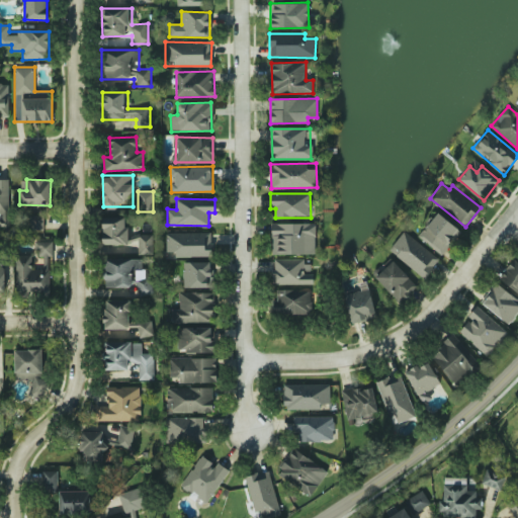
[(461,233),(439,212),(419,235),(440,255),(461,233)]
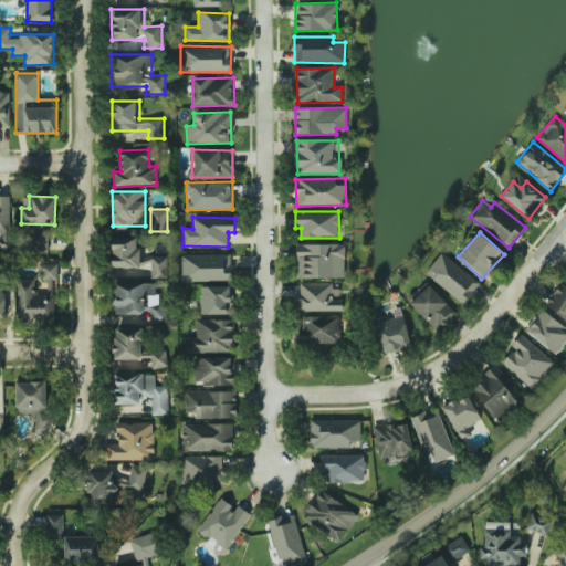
[(48,251),(48,236),(33,236),(33,251),(48,251)]
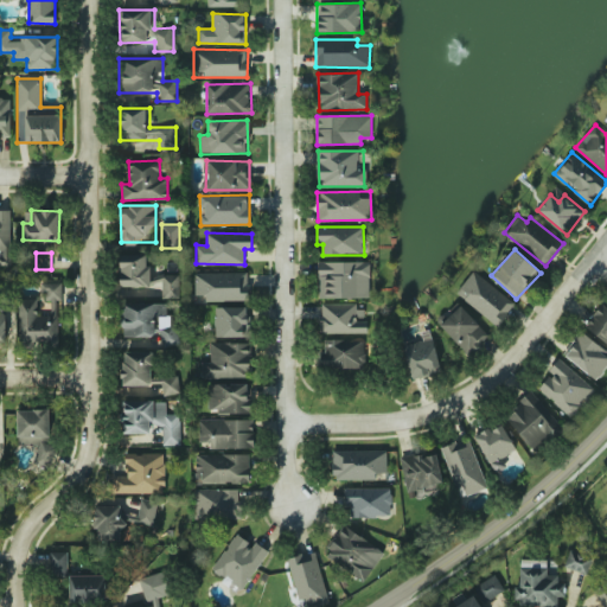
[(121,298),(179,296),(178,274),(148,275),(148,255),(121,255),(121,298)]
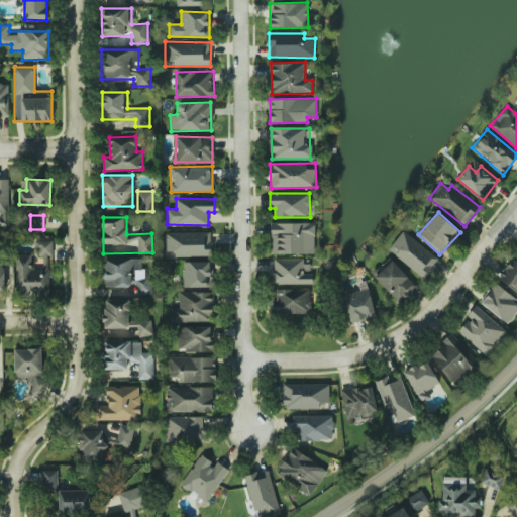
[(314,253),(315,223),(272,222),(272,252),(314,253)]
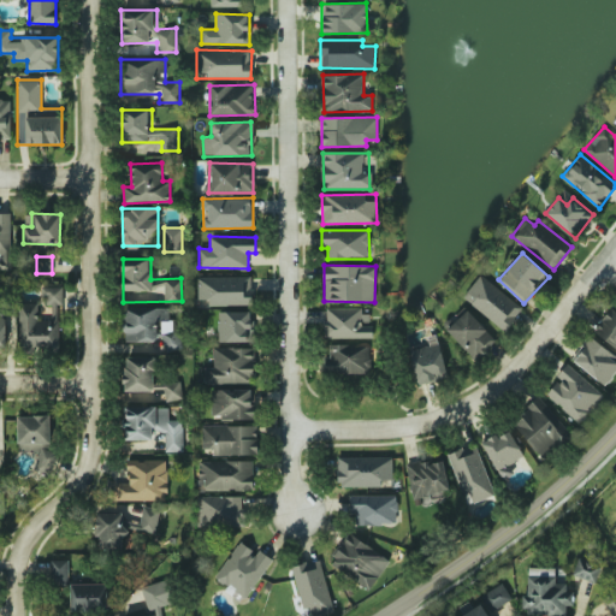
[(462,298),(505,331),(523,308),(480,274),(462,298)]
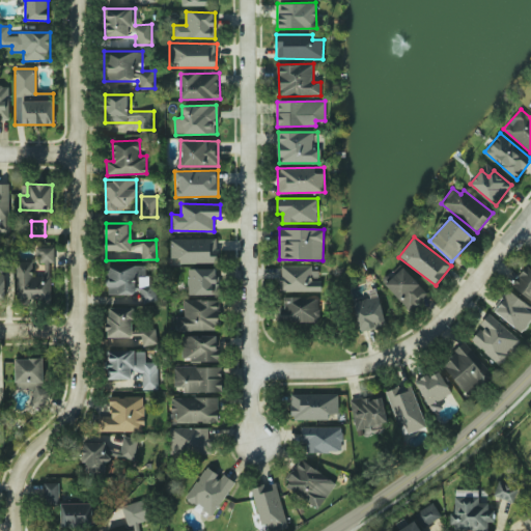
[(170,239),(170,258),(179,258),(179,263),(218,262),(218,238),(170,239)]
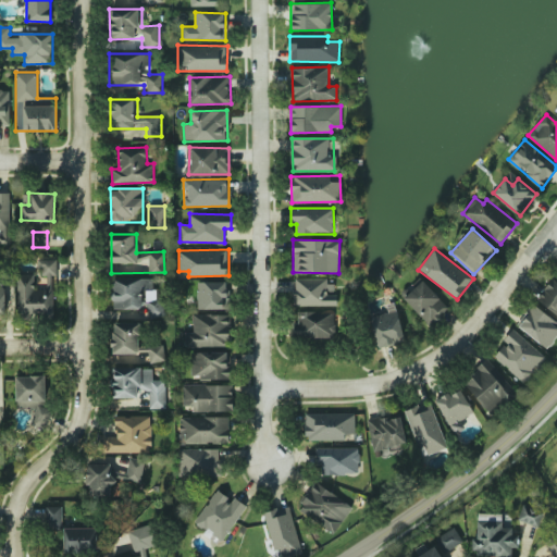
[(57,259),(38,260),(39,275),(58,275),(57,259)]
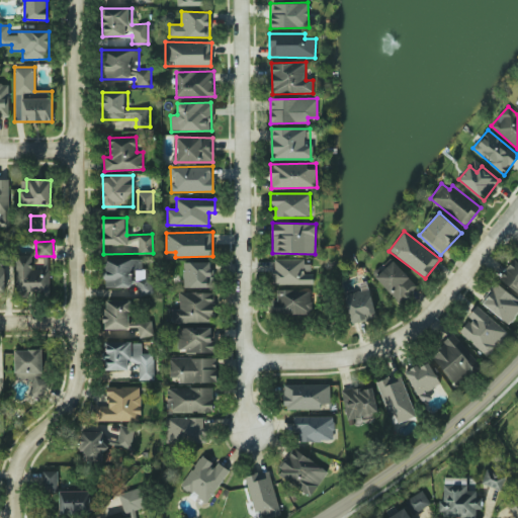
[(50,294),(50,257),(44,257),(44,269),(32,269),(32,255),(16,255),(15,294),(50,294)]
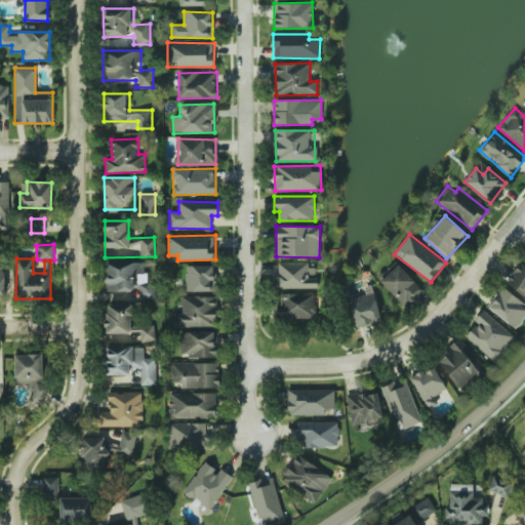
[(107,291),(137,290),(138,298),(152,298),(151,261),(106,263),(107,291)]
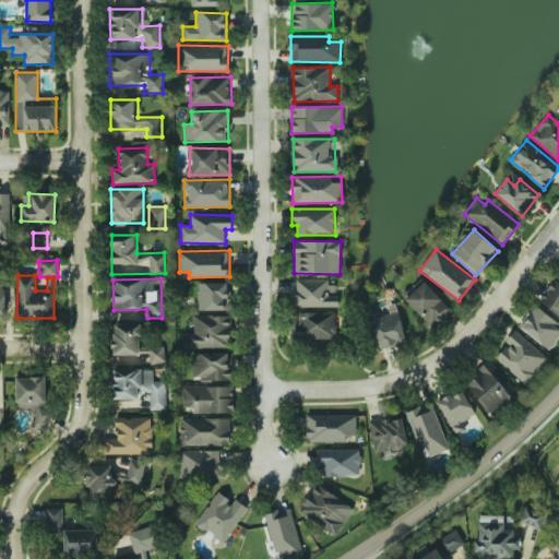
[(295,281),(295,307),(337,307),(336,280),(295,281)]
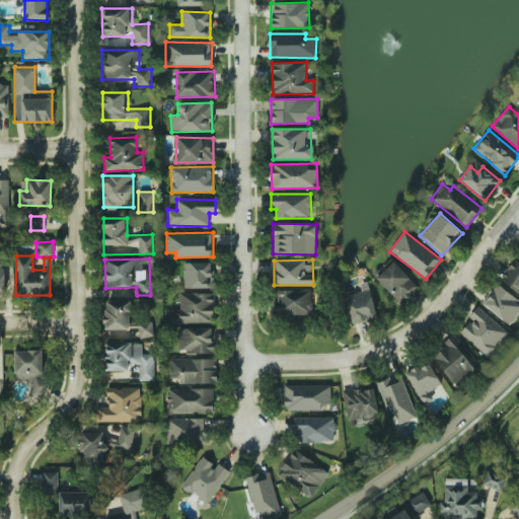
[(500,281),(518,294),(518,263),(514,260),(500,281)]
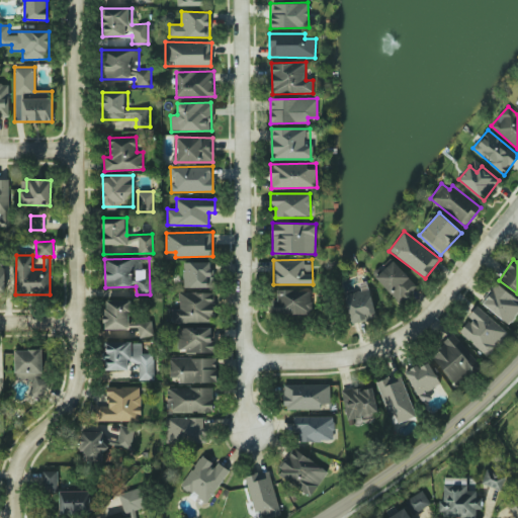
[(401,303),(417,284),(392,261),(375,278),(401,303)]
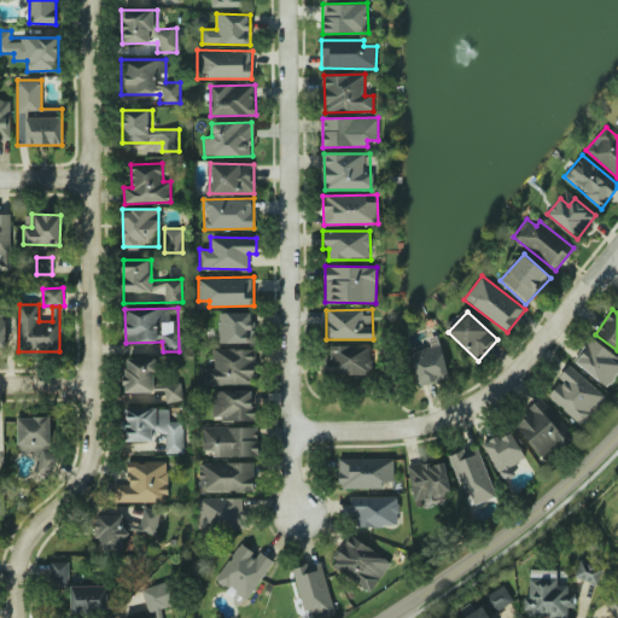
[(219,343),(252,343),(254,313),(219,313),(219,343)]
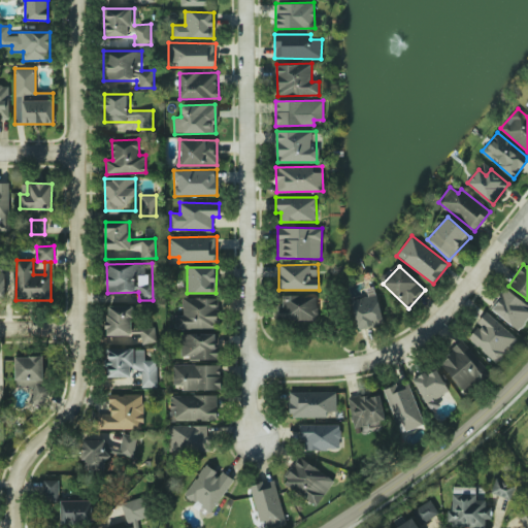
[(527,319),(527,306),(505,290),(491,308),(519,331),(527,319)]
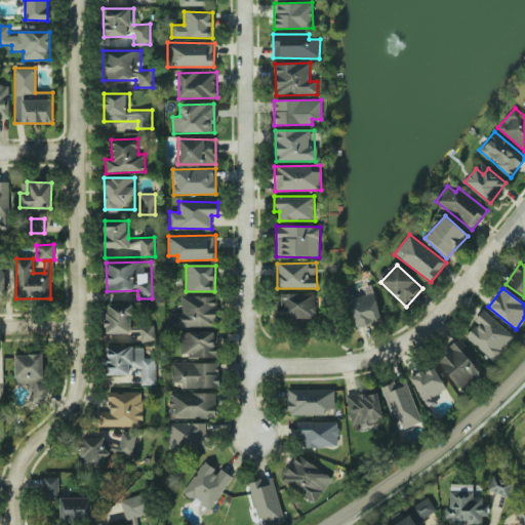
[(381,321),(372,289),(348,296),(357,328),(381,321)]
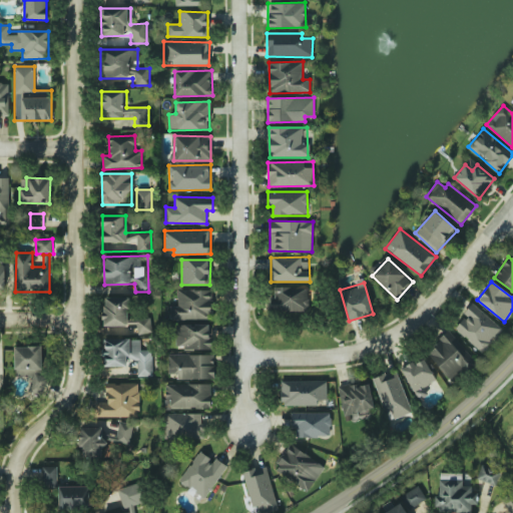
[(273,287),(272,311),(308,312),(309,287),(273,287)]
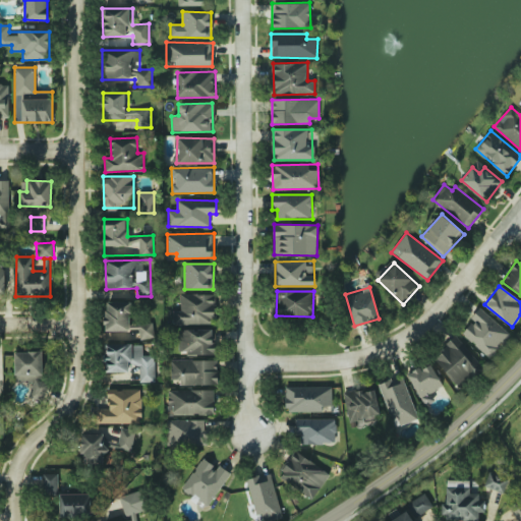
[(215,294),(180,294),(180,310),(173,310),(172,324),(214,325),(215,294)]
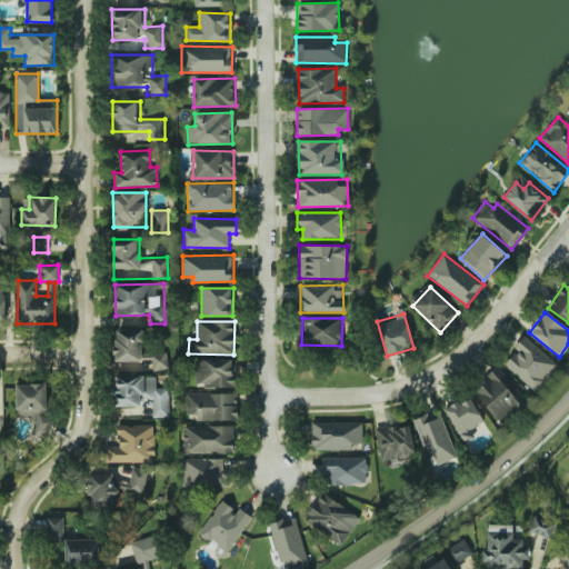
[(141,330),(115,331),(116,362),(152,360),(152,369),(167,369),(167,351),(142,352),(141,330)]
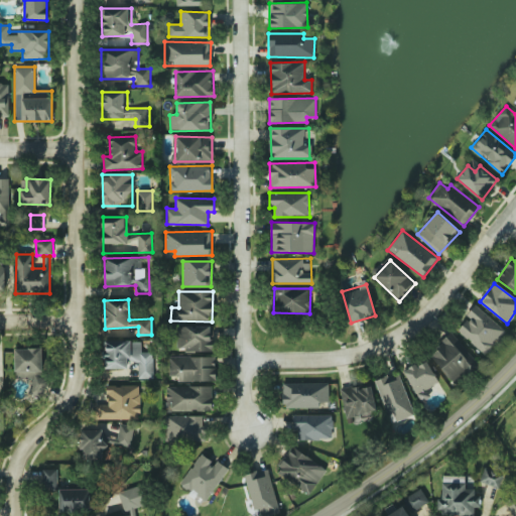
[(467,313),(470,316),(458,332),(486,355),(506,331),(475,304),(467,313)]
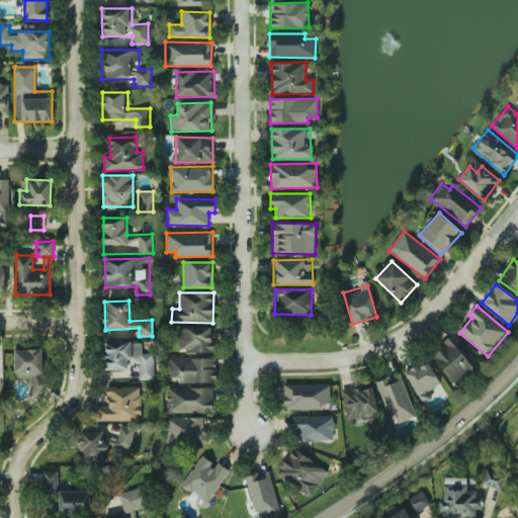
[(177,328),(178,352),(214,351),(213,327),(177,328)]
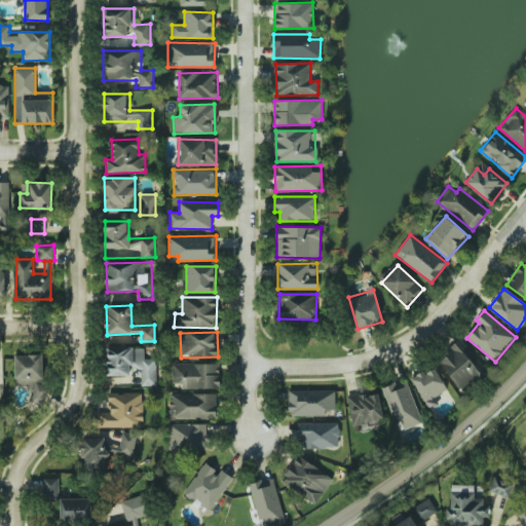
[(488,370),(460,340),(437,362),(464,391),(488,370)]
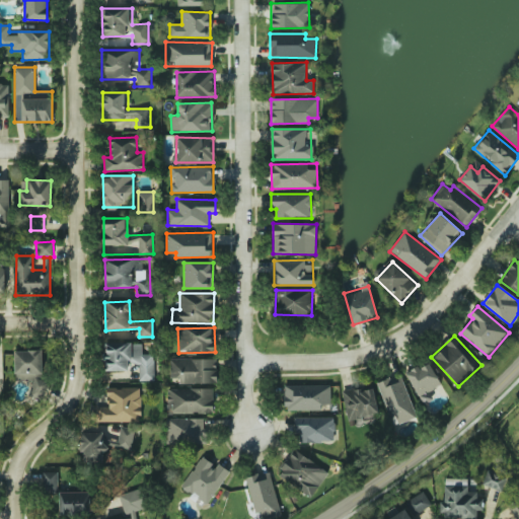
[(142,343),(104,344),(104,370),(128,370),(128,364),(138,364),(139,380),(154,380),(154,355),(142,355),(142,343)]
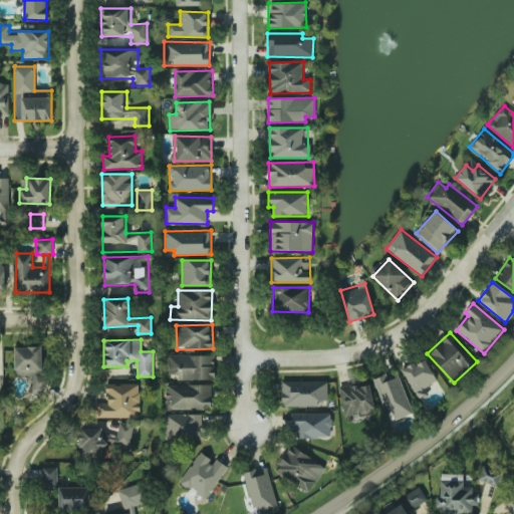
[(42,346),(14,346),(15,377),(27,376),(28,395),(44,394),(42,346)]
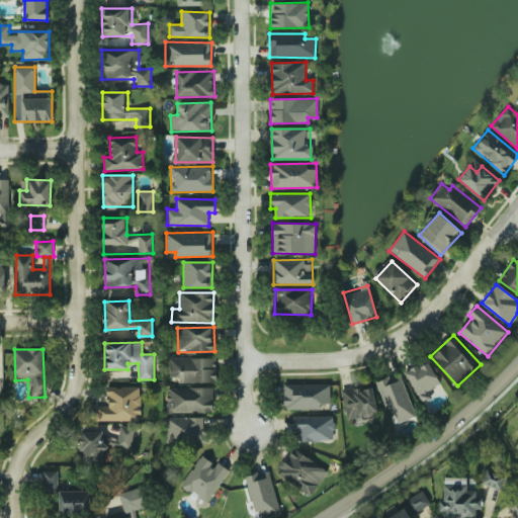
[(216,358),(170,357),(170,382),(216,382),(216,358)]
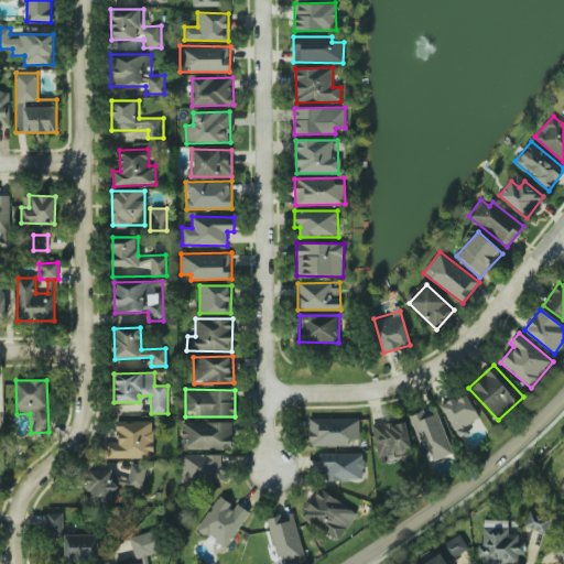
[(470,434),(466,425),(479,418),(465,392),(441,405),(459,440),(470,434)]
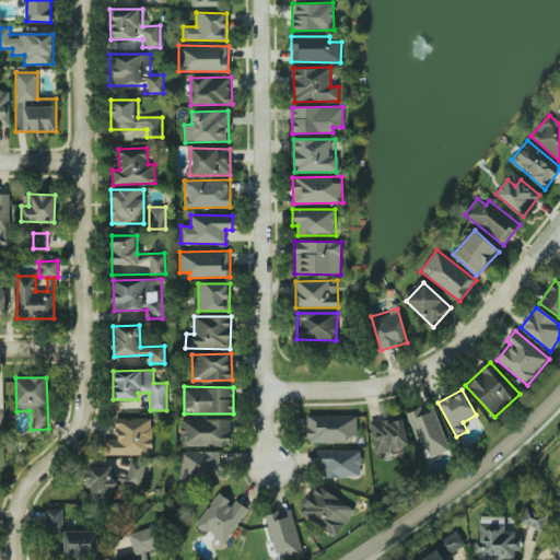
[(432,404),(407,412),(423,459),(448,451),(432,404)]
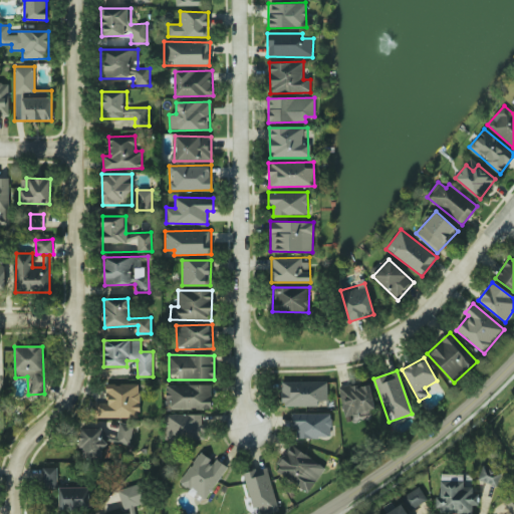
[(318,406),(318,401),(327,401),(327,381),(282,381),(282,407),(318,406)]
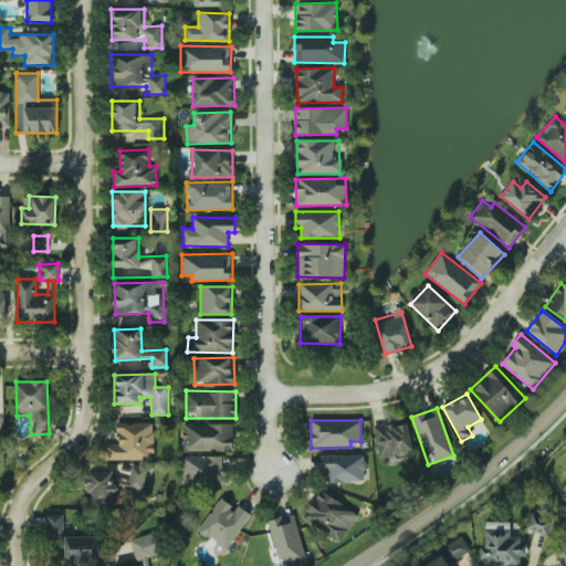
[(375,428),(379,460),(412,454),(408,422),(375,428)]
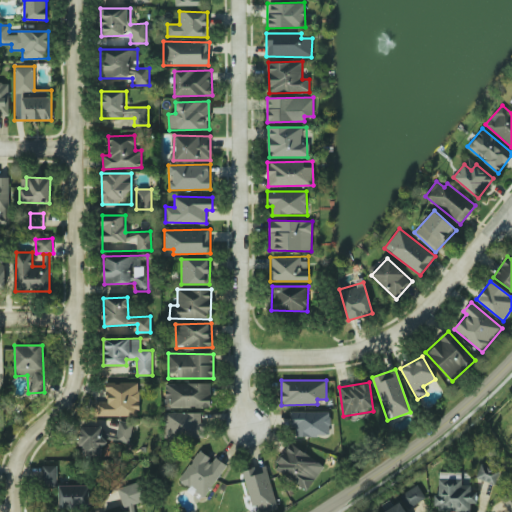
[(94,416),(138,416),(138,384),(106,383),(106,402),(94,402),(94,416)]
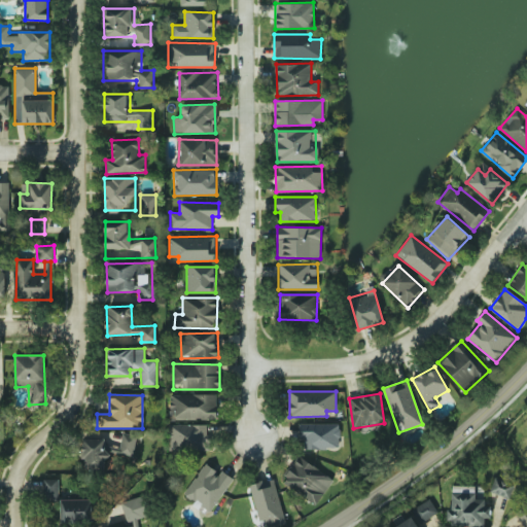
[(216,394),(169,394),(170,420),(216,419),(216,394)]
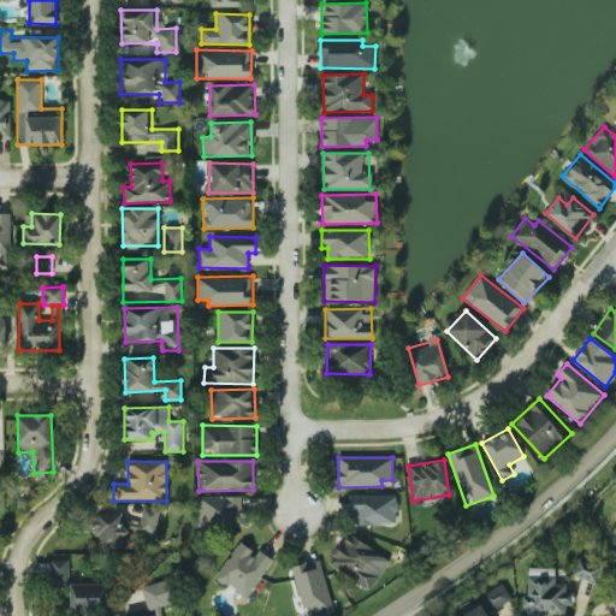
[(355,525),(396,525),(397,496),(350,495),(350,513),(355,513),(355,525)]
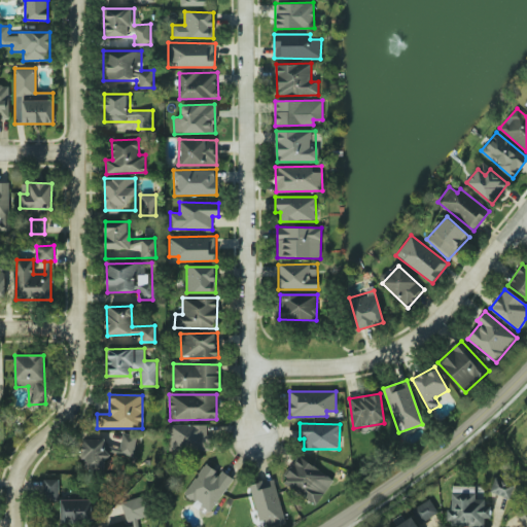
[(169,425),(169,451),(208,450),(208,424),(169,425)]
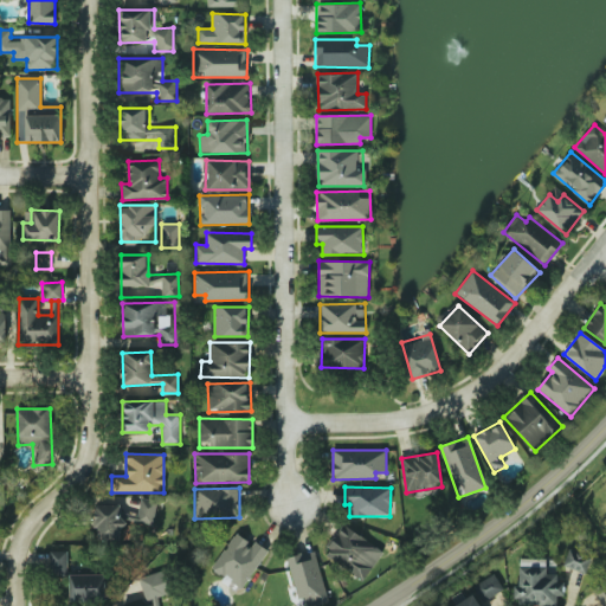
[(384,552),(343,524),(323,554),(362,581),(384,552)]
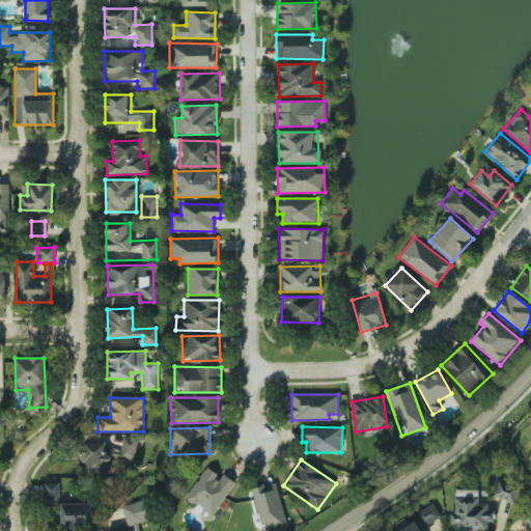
[(185,500),(212,516),(234,481),(223,474),(221,477),(205,467),(185,500)]
